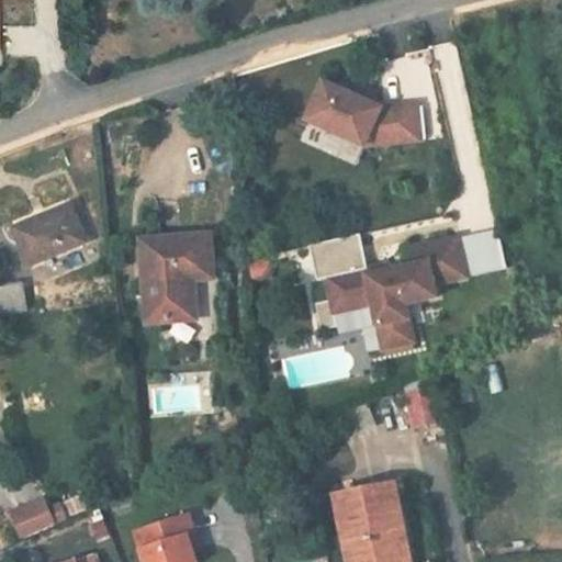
[(322,80),(306,117),(364,142),(419,135),(415,100),(380,104),(322,80)]
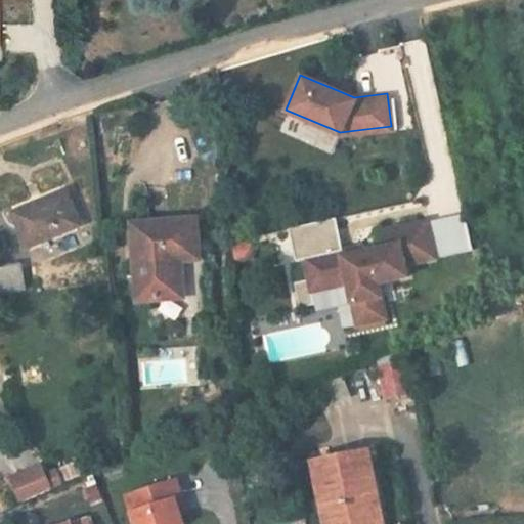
[(12,209),(25,241),(75,223),(64,189),(12,209)]
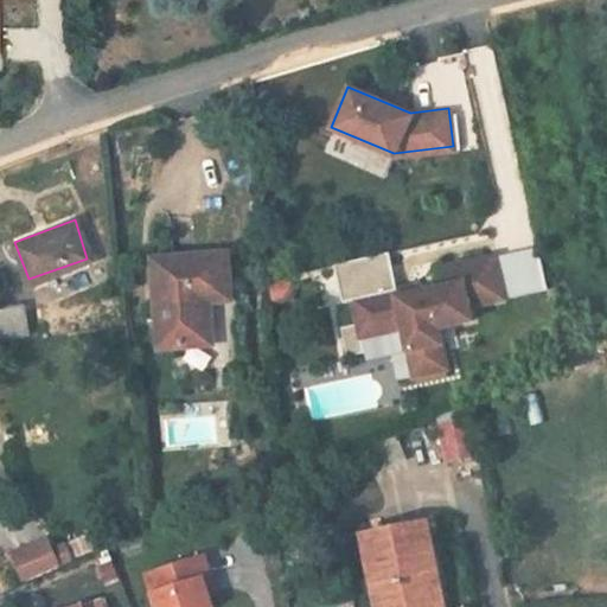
[(393,287),(350,299),(359,336),(402,325),(415,371),(448,363),(436,321),(471,312),(466,299),(500,288),(489,247),(441,261),(447,279),(410,289),(395,293),(393,287)]
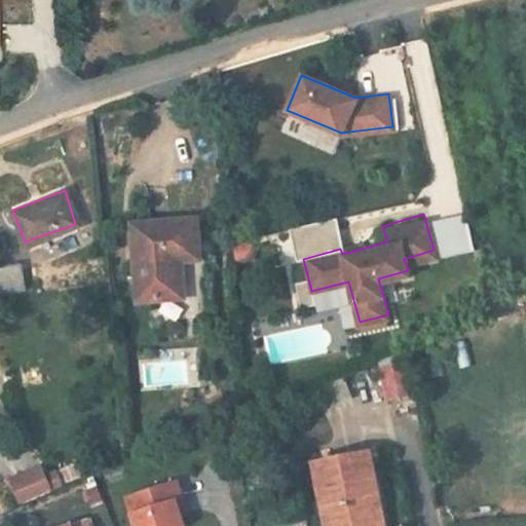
[(133,226),(137,305),(176,302),(174,266),(199,264),(196,222),(133,226)]
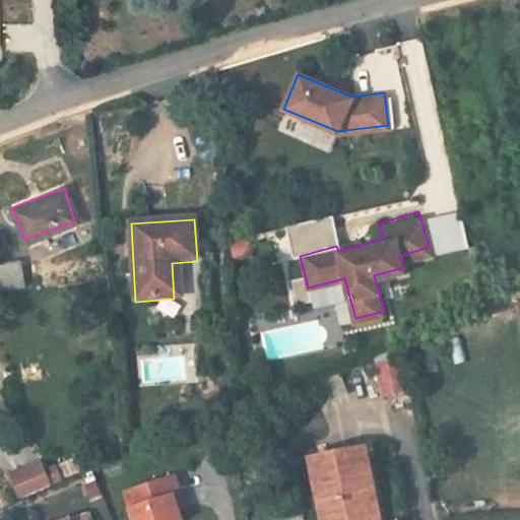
[(349,242),(336,246),(338,251),(351,248),(349,242)]
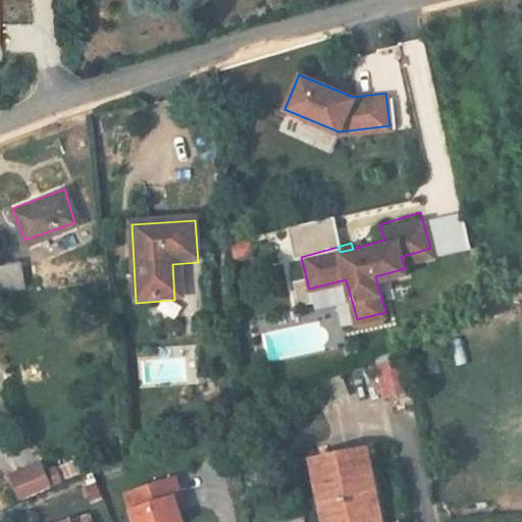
[(0,257),(0,283),(19,281),(17,256),(0,257)]
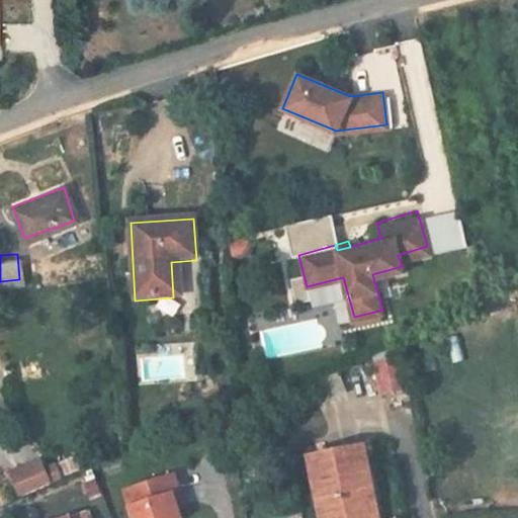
[(371,361),(381,398),(407,392),(397,355),(371,361)]
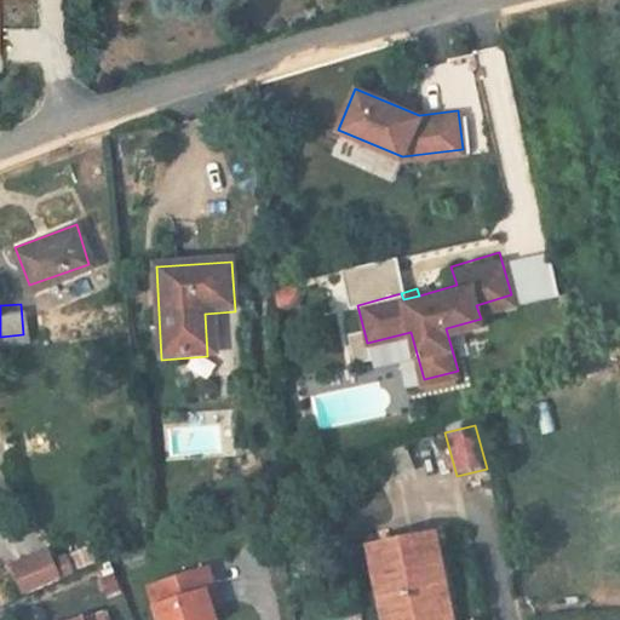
[(279,474),(280,486),(290,486),(290,474),(279,474)]
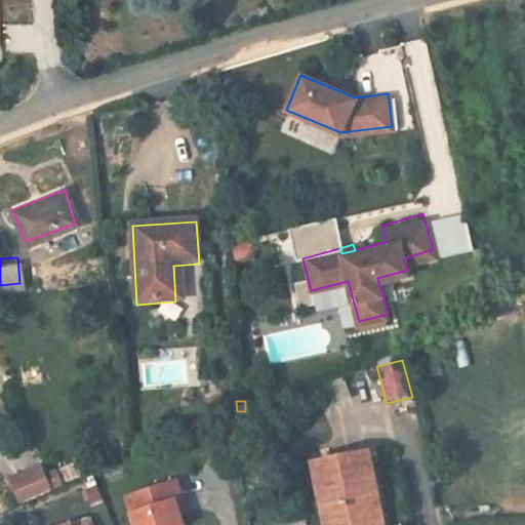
[(377,524),(364,456),(309,466),(319,524),(377,524)]
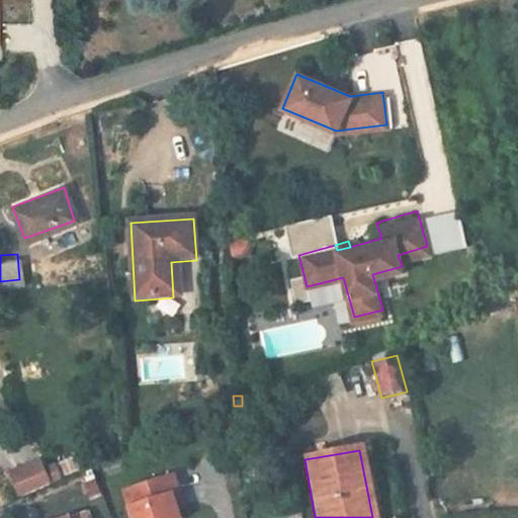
[(21,499),(54,484),(41,457),(9,472),(21,499)]
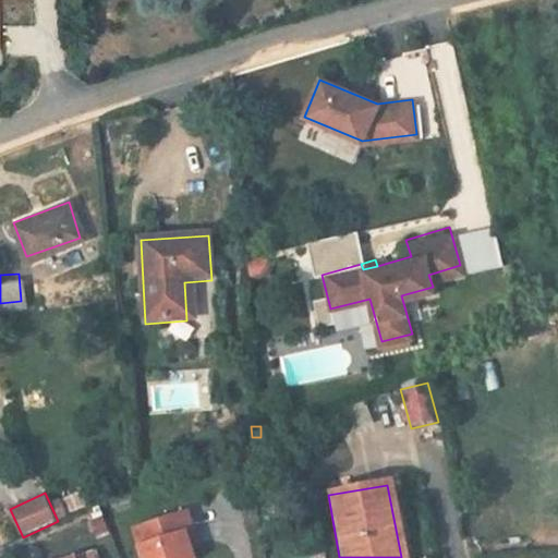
[(131,528),(141,557),(203,557),(186,509),(131,528)]
